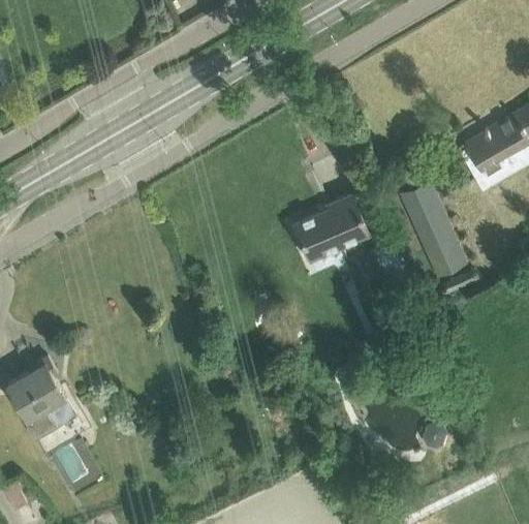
[(486,134),(467,145),(487,179),(503,168),(498,160),(528,142),(528,140),(527,135),(528,133),(528,106),(485,133),(486,134)]
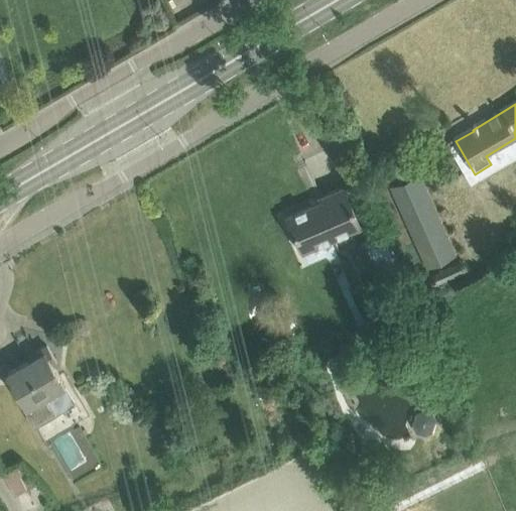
[(419,178),(389,193),(425,273),(456,260),(419,178)]
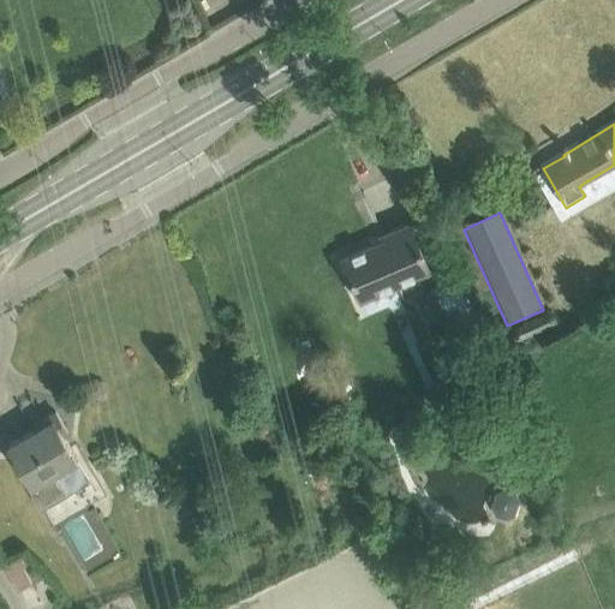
[(430,274),(410,228),(381,240),(383,245),(342,263),(366,317),(386,309),(392,311),(402,306),(419,347),(448,334),(453,345),(483,332),(461,284),(431,297),(430,293),(436,291),(429,275),(430,274)]
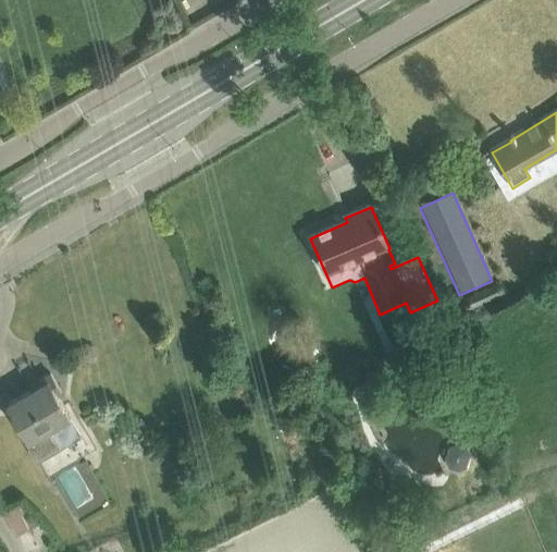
[(490,292),(470,301),(475,311),(495,303),(490,292)]
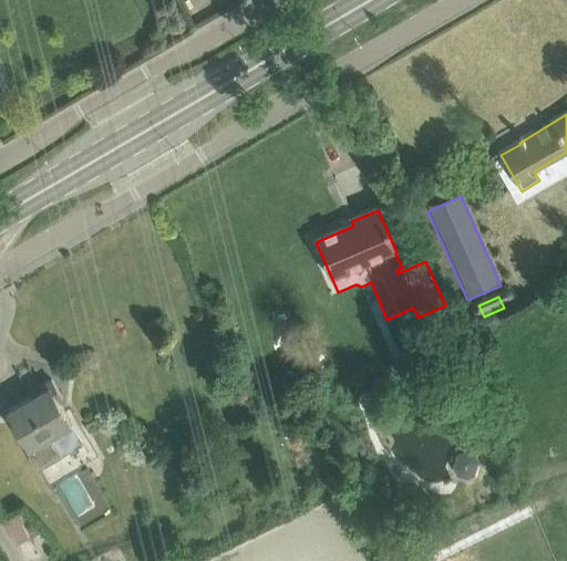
[(62,403),(51,384),(39,391),(42,396),(35,400),(34,398),(8,414),(30,450),(27,453),(35,468),(60,454),(50,436),(69,425),(58,405),(62,403)]
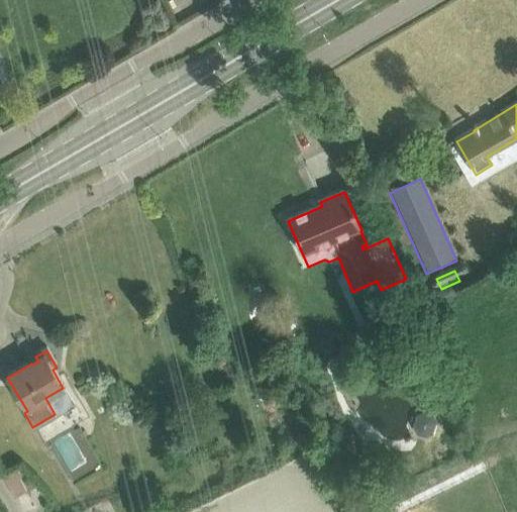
[(417,421),(413,431),(417,439),(426,442),(436,436),(439,428),(435,420),(425,416),(417,421)]
